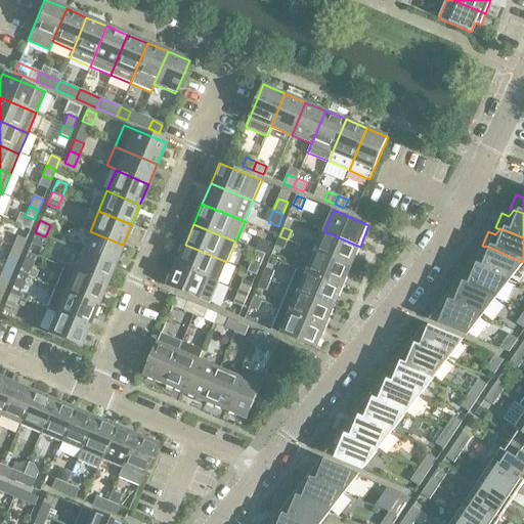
[(90,231),(81,252),(114,265),(123,245),(90,231)]
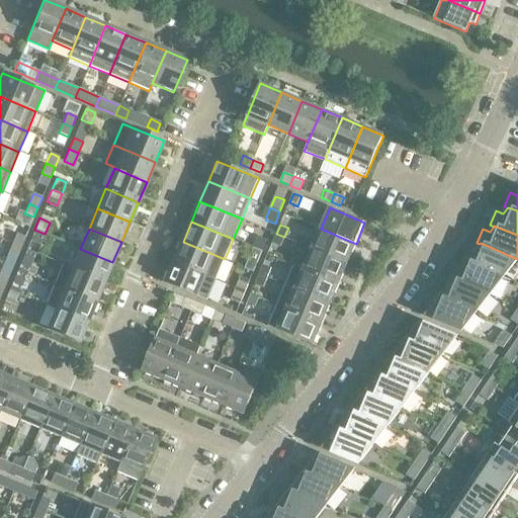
[(347,263),(356,244),(321,229),(313,249),(347,263)]
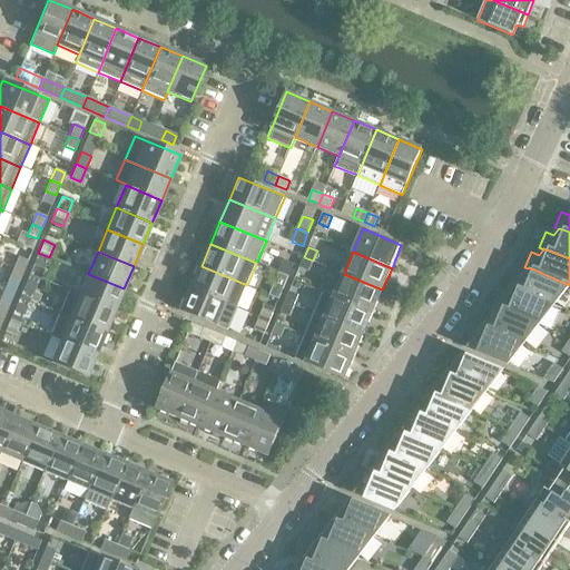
[(45,269),(49,257),(38,253),(33,265),(45,269)]
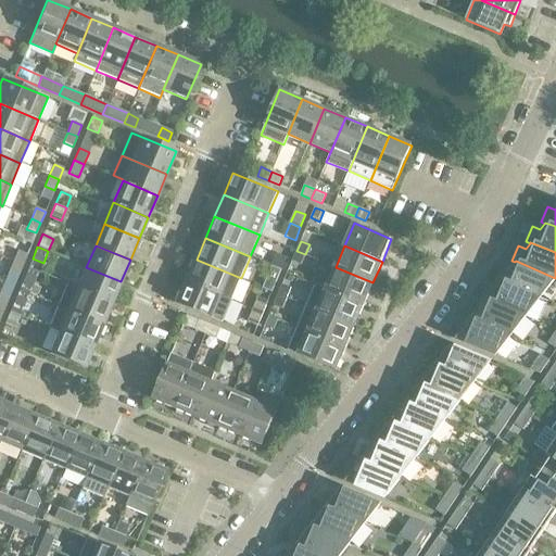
[(17,251),(13,262),(23,266),(27,254),(17,251)]
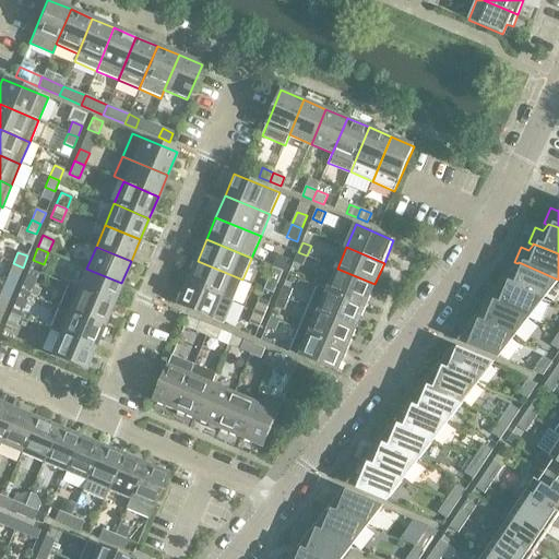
[(304,265),(307,256),(298,252),(294,262),(304,265)]
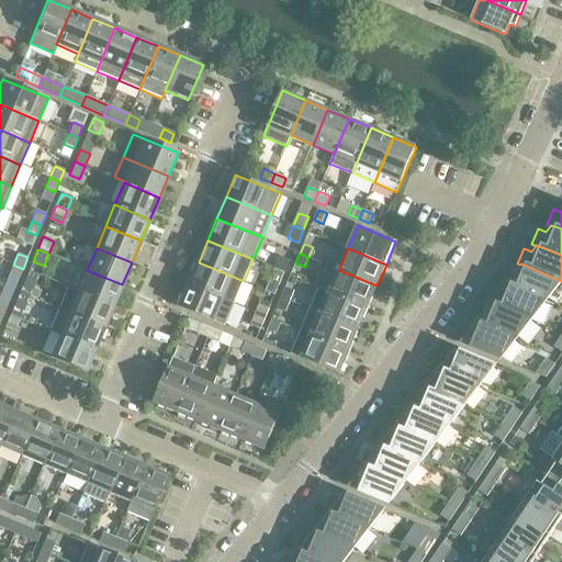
[(280,256),(274,269),(285,273),(290,260),(280,256)]
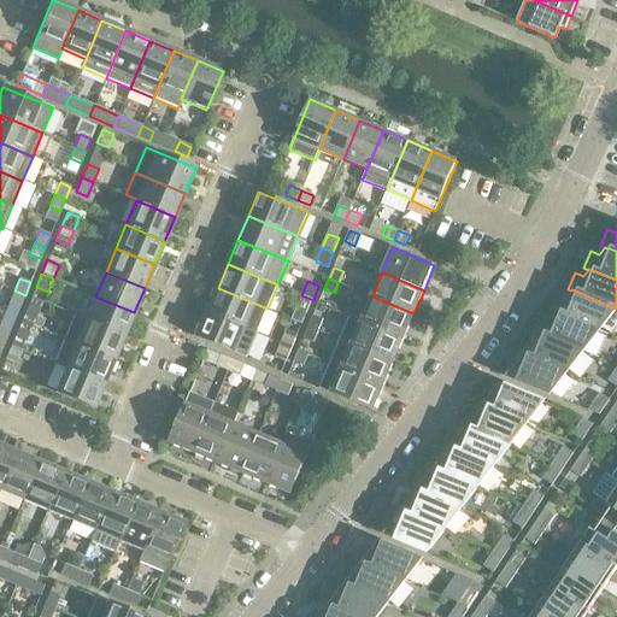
[(257,333),(268,309),(218,288),(207,312),(257,333)]
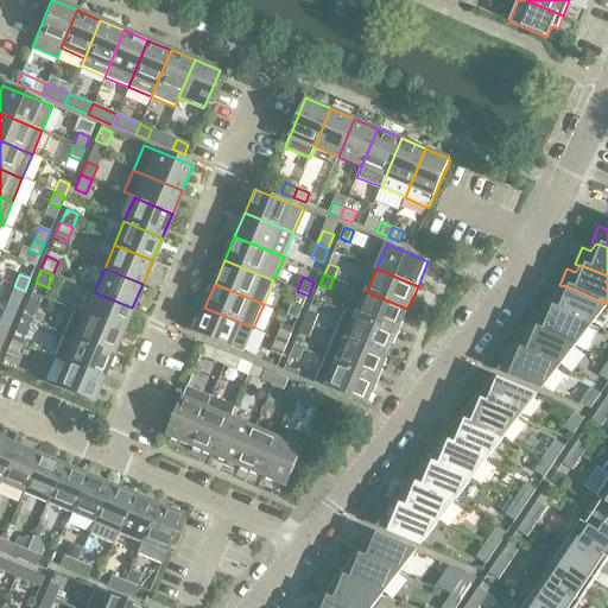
[(591,325),(607,304),(564,285),(563,286),(558,292),(550,289),(543,305),(546,308),(548,306),(591,325)]
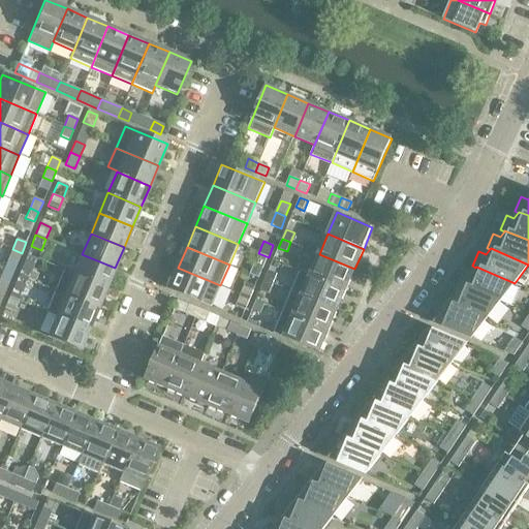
[(17,262),(22,253),(12,249),(8,259),(17,262)]
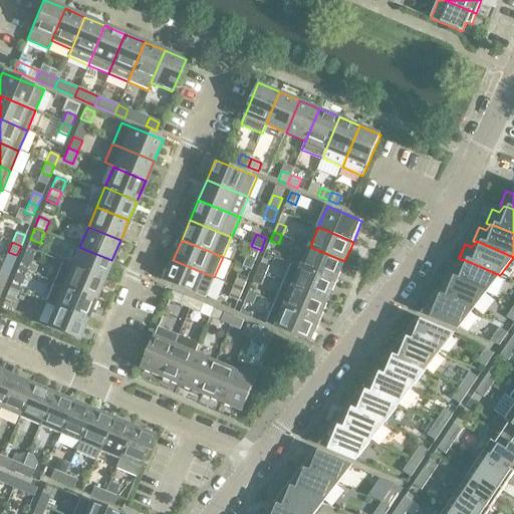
[(242,266),(252,270),(261,250),(251,246),(242,266)]
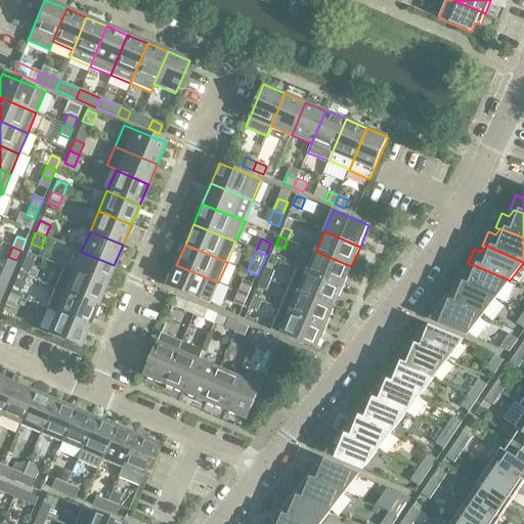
[(81,252),(73,271),(73,272),(105,286),(114,265),(81,252)]
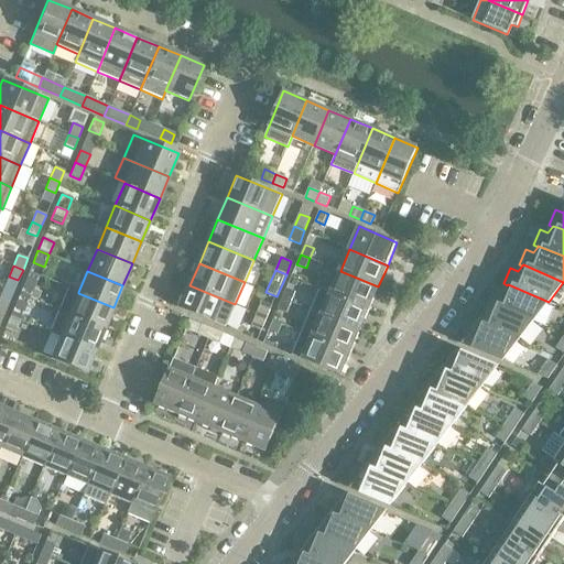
[(369,308),(378,286),(340,271),(331,293),(369,308)]
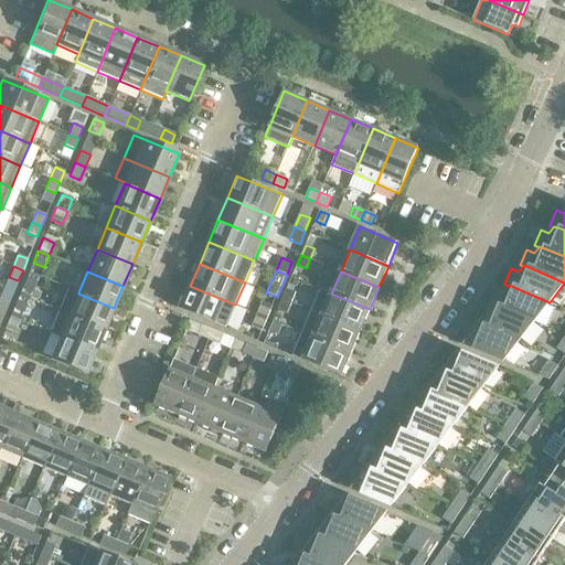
[(24,283),(20,295),(30,299),(34,287),(24,283)]
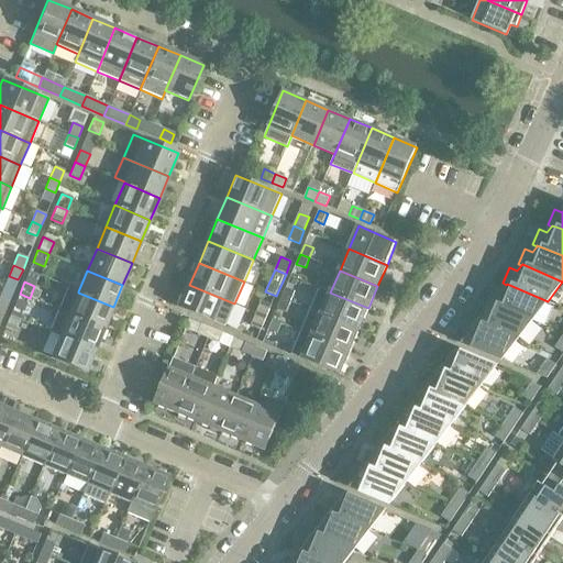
[(532,320),(548,301),(507,284),(506,285),(501,290),(494,287),(487,302),(492,305),(492,304),(532,320)]
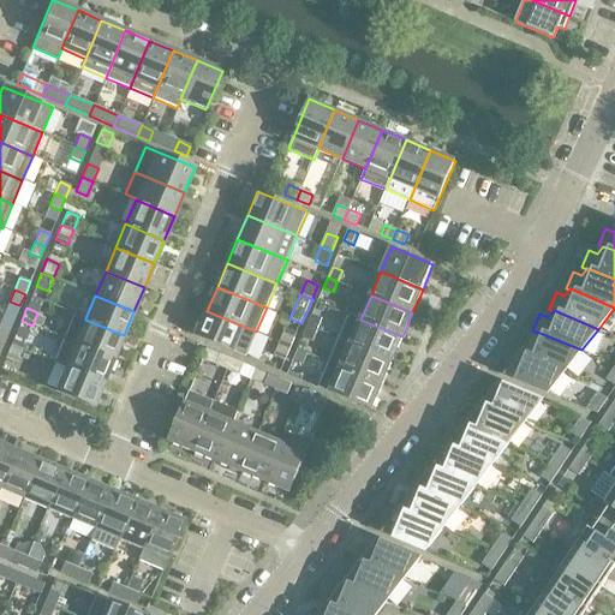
[(207,311),(197,335),(246,357),(256,332),(207,311)]
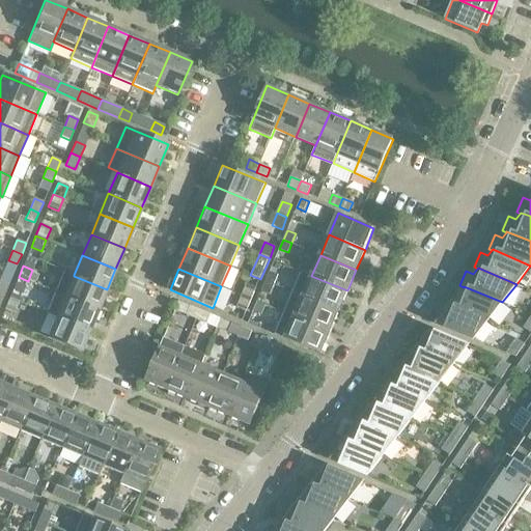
[(0,278),(0,292),(4,295),(14,273),(4,270),(0,278)]
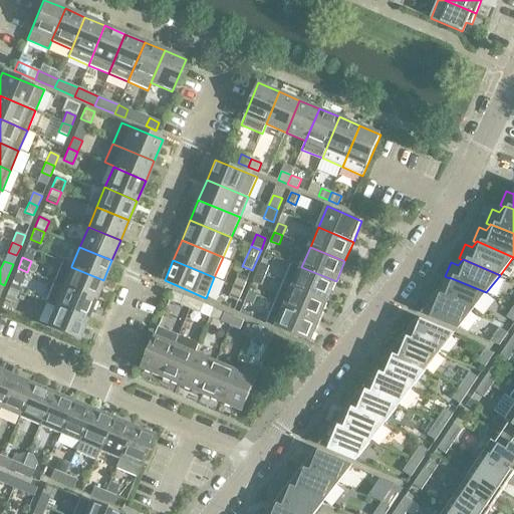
[(94,300),(103,280),(71,267),(71,266),(62,262),(53,283),(94,300)]
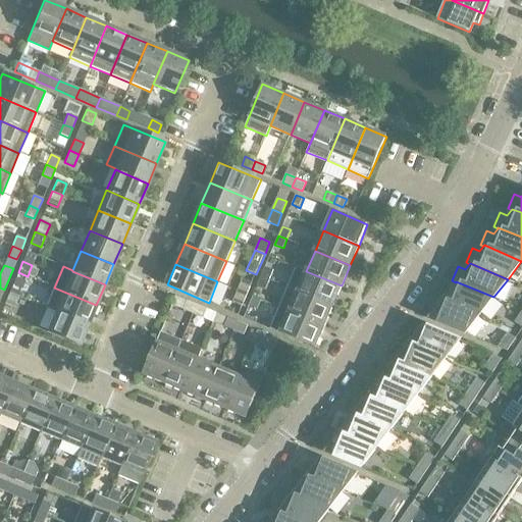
[(265,267),(261,276),(269,279),(273,270),(265,267)]
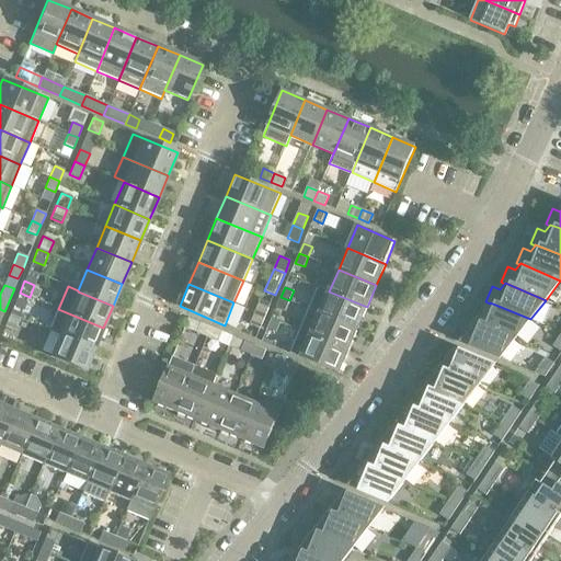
[(357,329),(367,307),(329,292),(320,313),(357,329)]
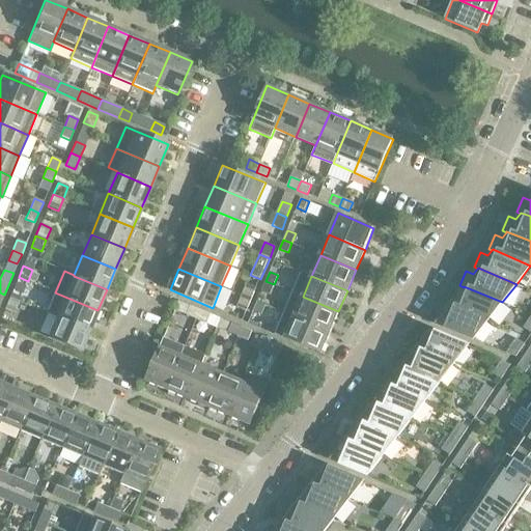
[(19,277),(9,298),(19,302),(28,281),(19,277)]
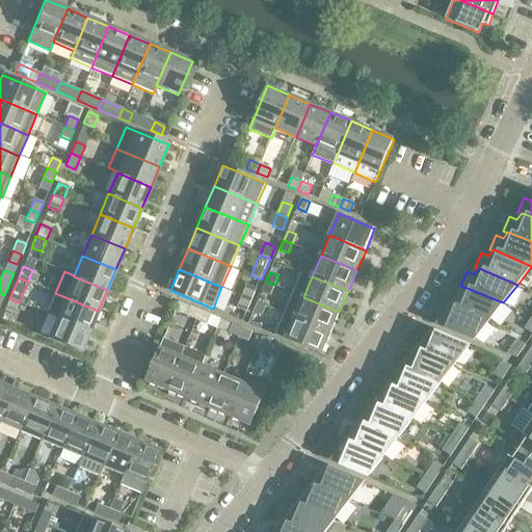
[(271,294),(274,285),(266,282),(263,291),(271,294)]
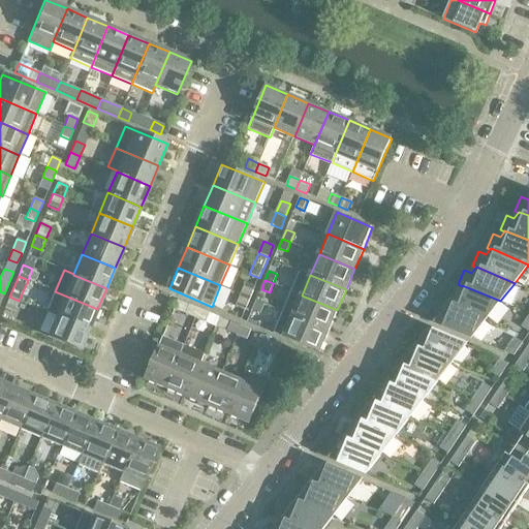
[(246,282),(241,294),(251,299),(256,286),(246,282)]
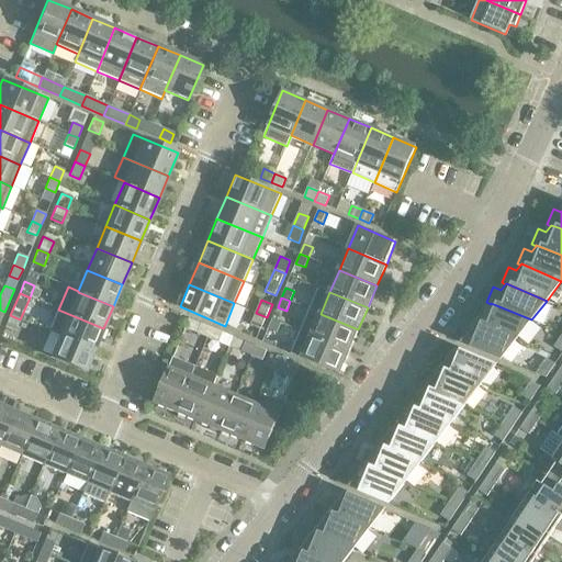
[(516,339),(531,319),(491,303),(491,304),(486,310),(479,306),(472,322),(475,323),(476,322),(516,339)]
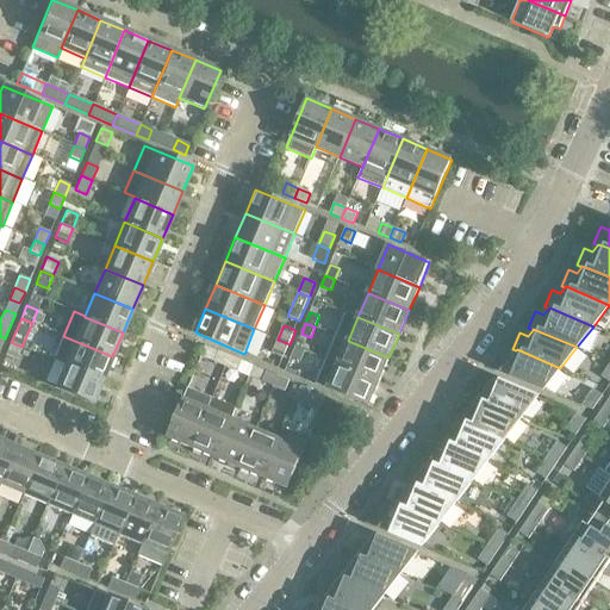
[(103,380),(112,356),(63,336),(54,360),(64,365),(103,380)]
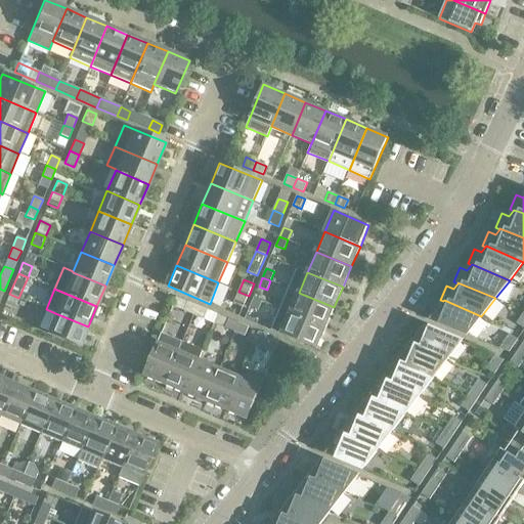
[(325,328),(334,307),(299,293),(298,293),(289,289),(280,309),(325,328)]
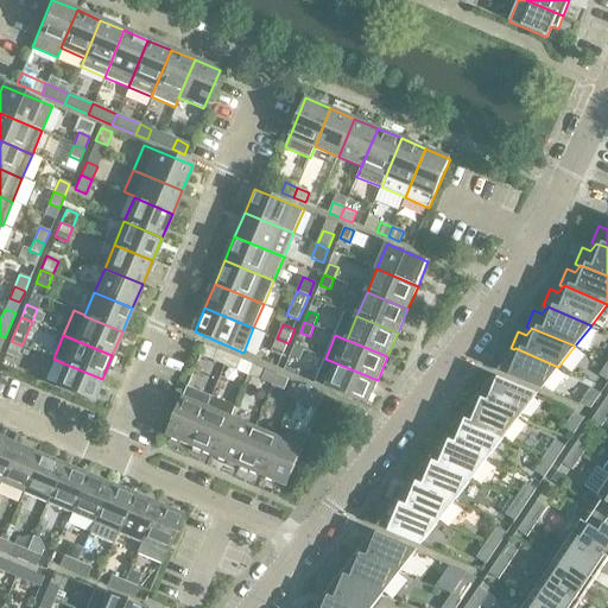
[(283,356),(289,343),(277,339),(271,352),(283,356)]
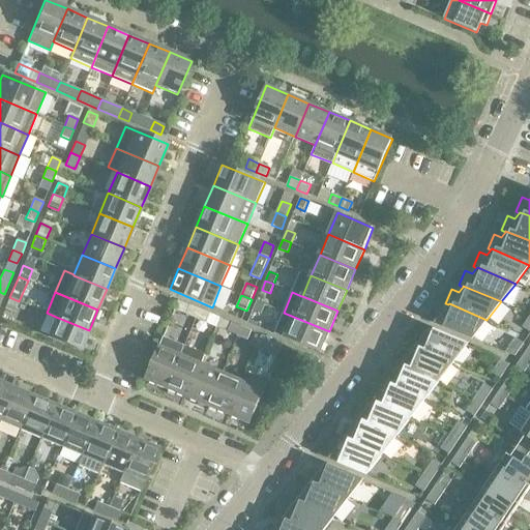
[(13,313),(19,301),(9,297),(4,308),(13,313)]
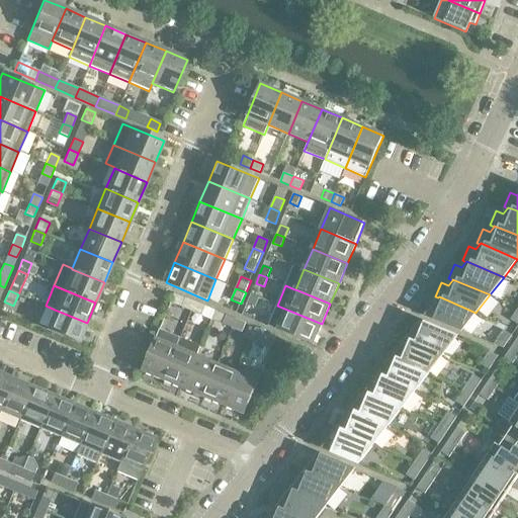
[(247,304),(255,307),(259,297),(251,294),(247,304)]
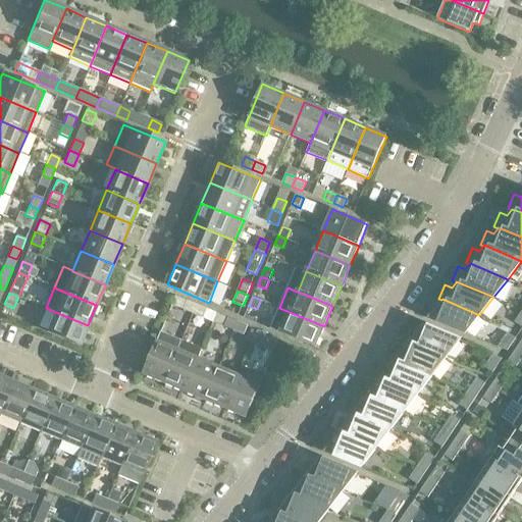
[(465,333),(479,315),(442,299),(441,300),(437,305),(430,302),(424,316),(465,333)]
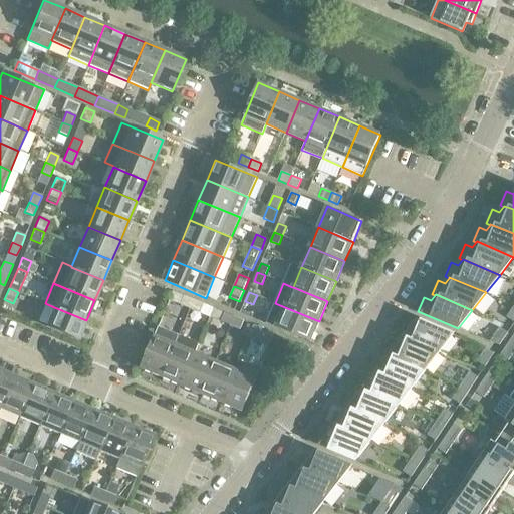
[(181,304),(191,308),(194,300),(184,295),(181,304)]
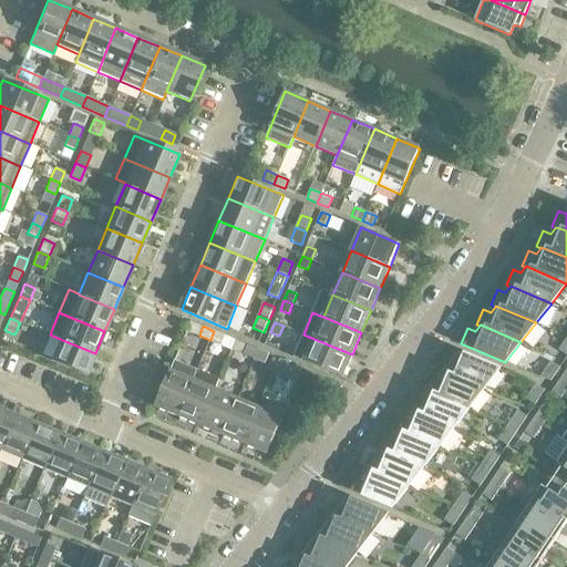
[(225,336),(214,331),(210,340),(220,344),(225,336)]
